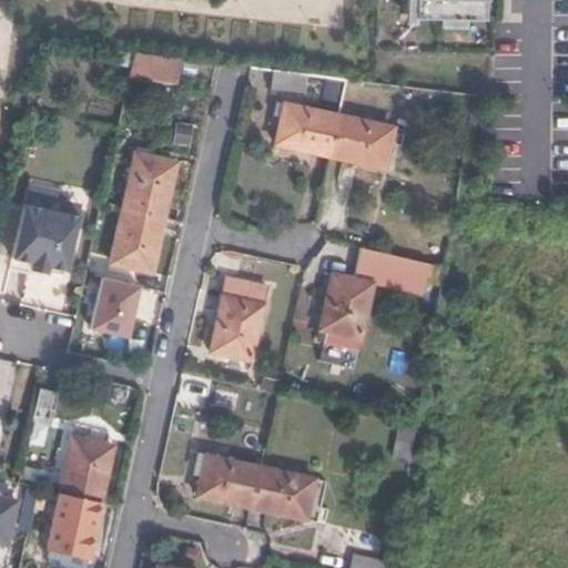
[(415,0),(416,17),(484,19),(484,0),(415,0)]
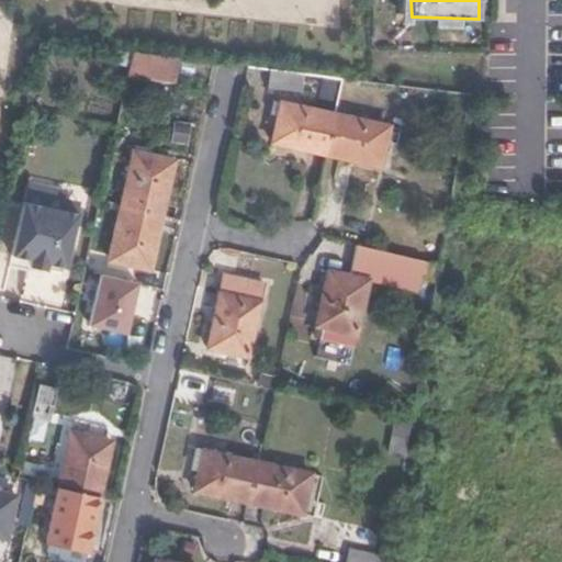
[(171,79),(173,57),(132,52),(127,69),(145,72),(145,77),(171,79)]
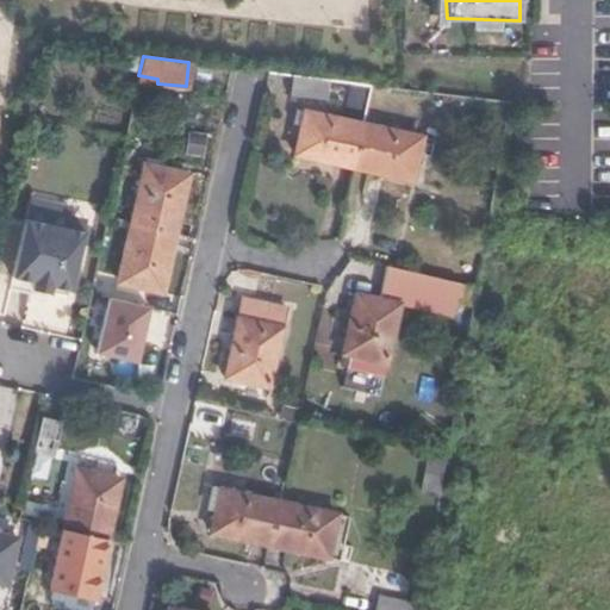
[(325,97),(327,79),(291,75),(290,93),(325,97)]
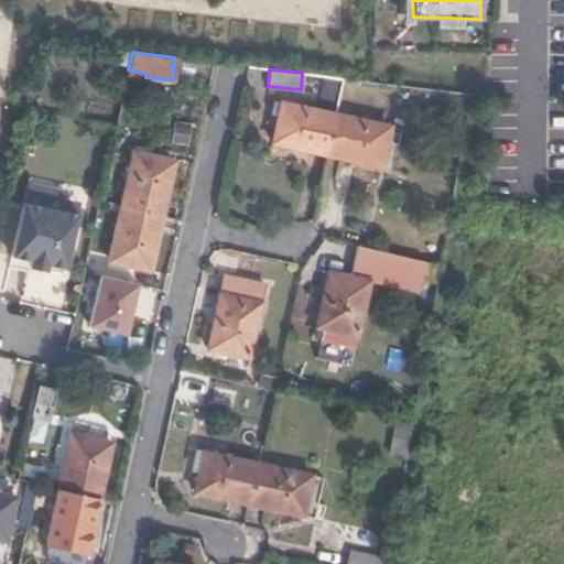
[(335,114),(343,78),(324,76),(316,110),(279,101),(269,143),(325,156),(335,114)]
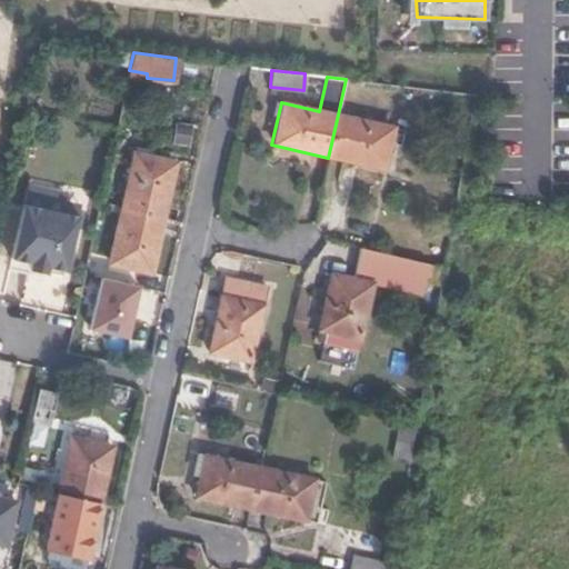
[(390,128),(338,115),(328,158),(381,170),(390,128)]
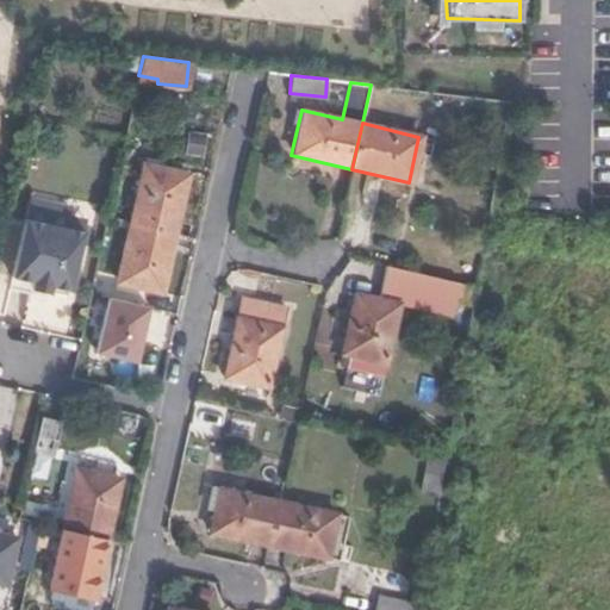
[(187,130),(181,155),(201,160),(206,134),(187,130)]
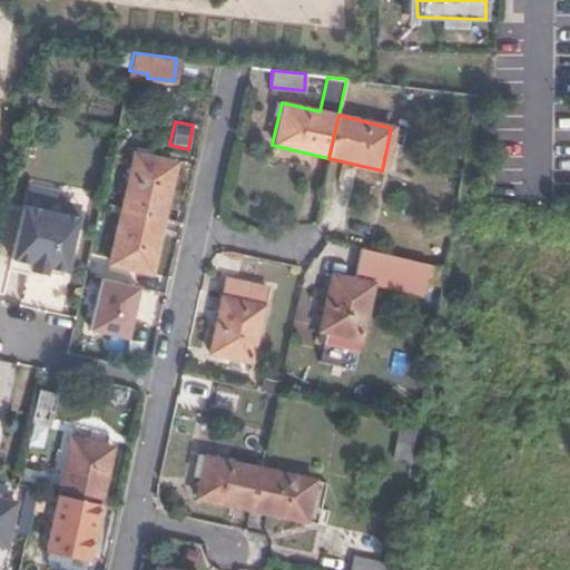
[(121,209),(159,218),(172,165),(133,156),(121,209)]
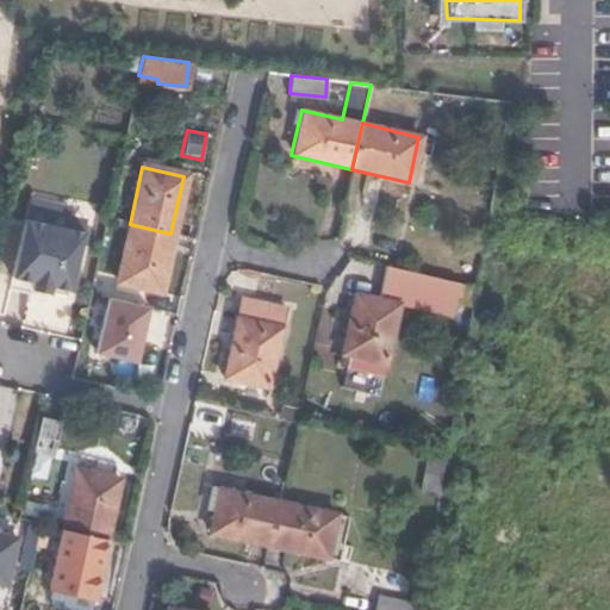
[(25,200),(22,219),(80,231),(82,222),(67,218),(68,210),(54,207),(55,204),(38,200),(37,204),(25,200)]
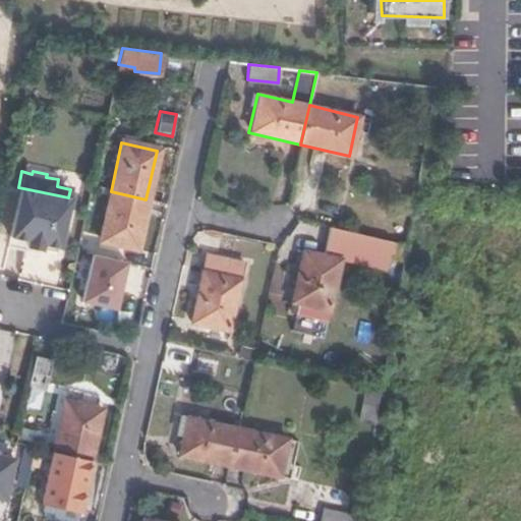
[(8,237),(58,249),(68,198),(18,187),(8,237)]
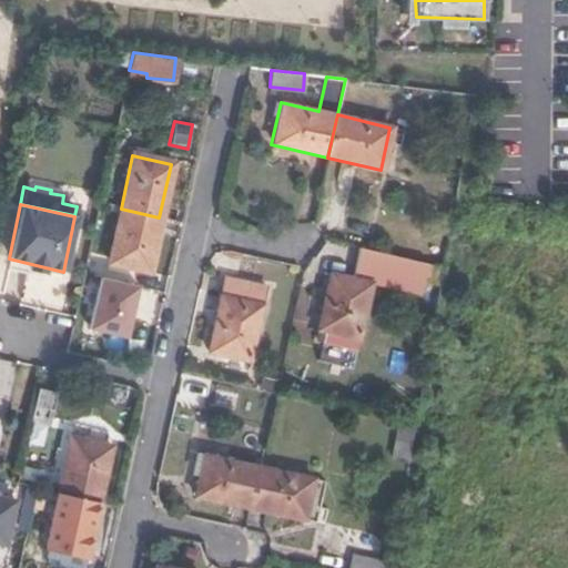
[(146,271),(159,217),(121,209),(110,263),(146,271)]
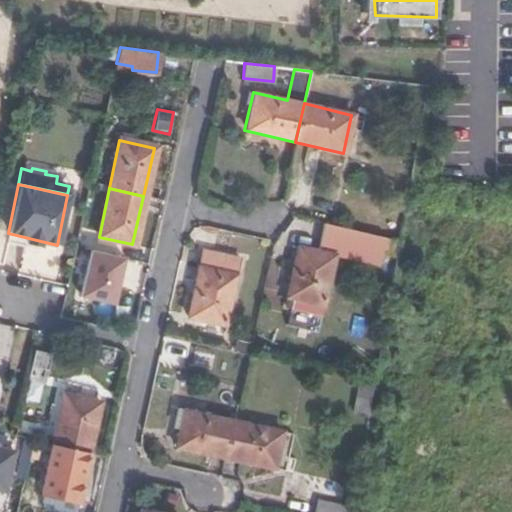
[(315,229),(397,250),(399,243),(317,222),(315,229)]
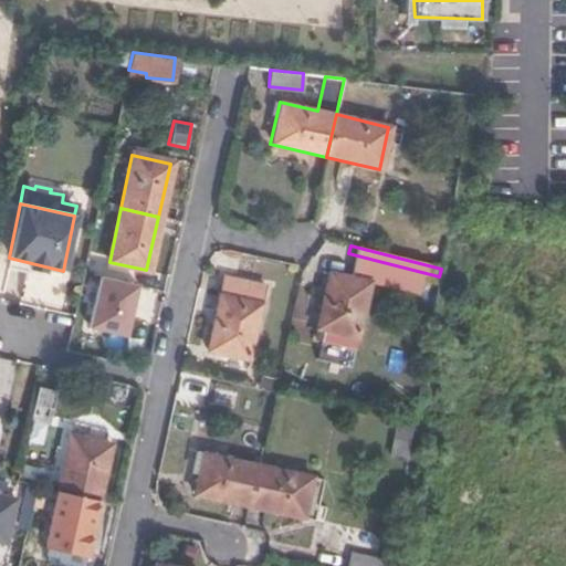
[(369,270),(438,285),(439,276),(348,253),(344,275),(328,272),(316,328),(355,336),(369,270)]
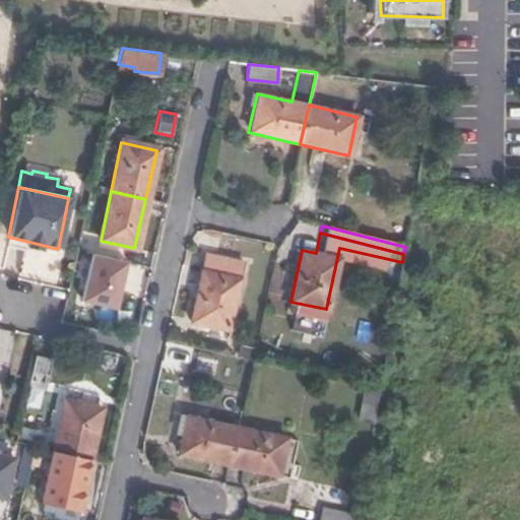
[(125,262),(90,254),(80,300),(115,308),(125,262)]
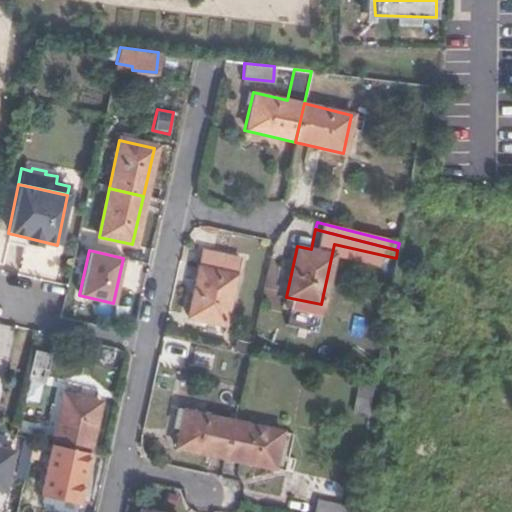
[(222,324),(238,259),(201,250),(187,316),(222,324)]
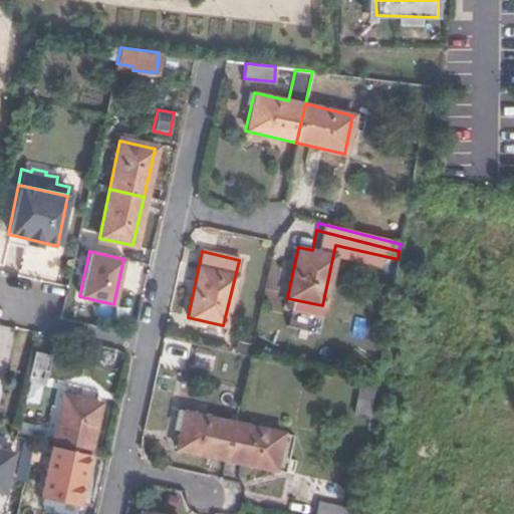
[(58,318),(76,322),(79,310),(61,306),(58,318)]
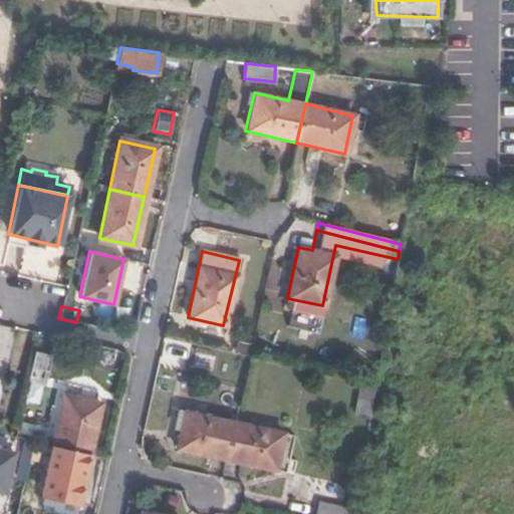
[(50,354),(34,352),(27,383),(42,388),(50,354)]
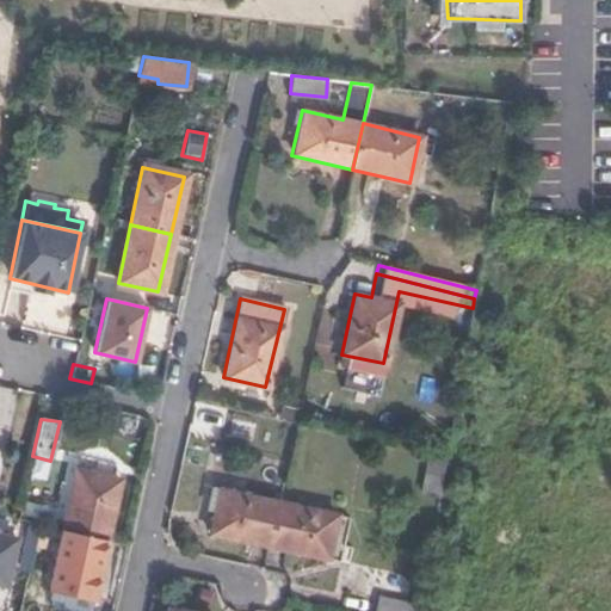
[(424,474),(442,480),(445,460),(426,455),(424,474)]
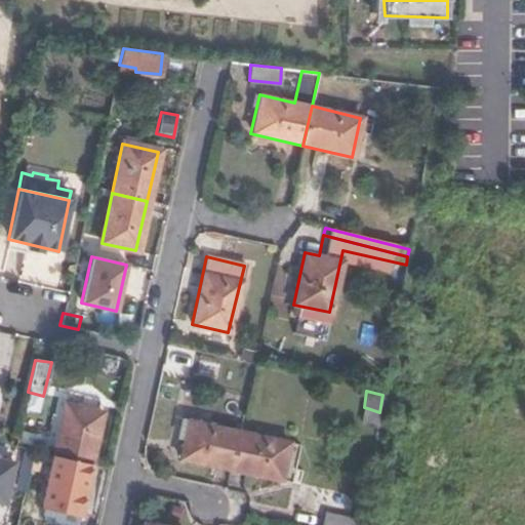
[(53,455),(89,462),(101,412),(66,403),(53,455)]
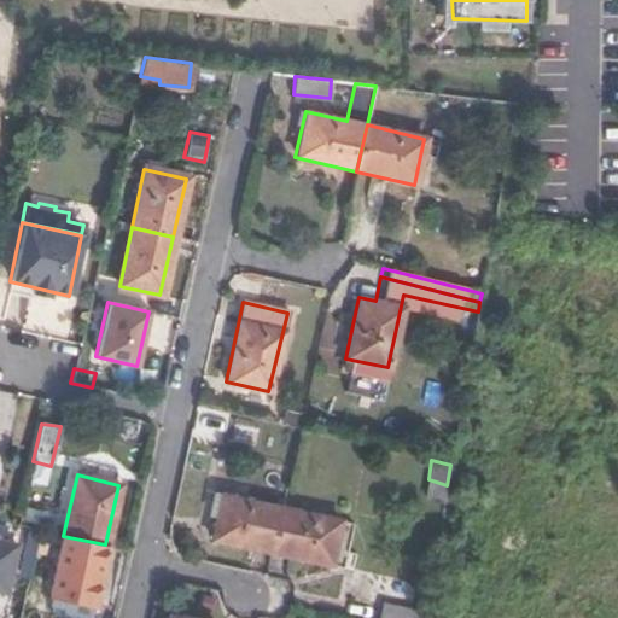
[(214,538),(272,553),(281,509),(222,496),(214,538)]
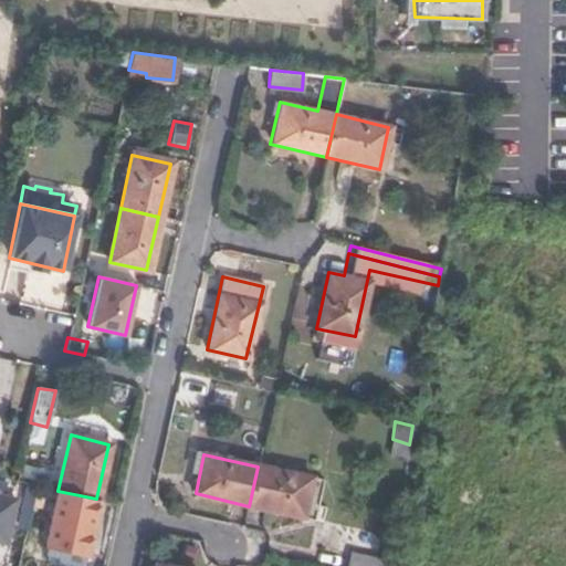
[(258,467),(249,506),(302,519),(311,479),(258,467)]
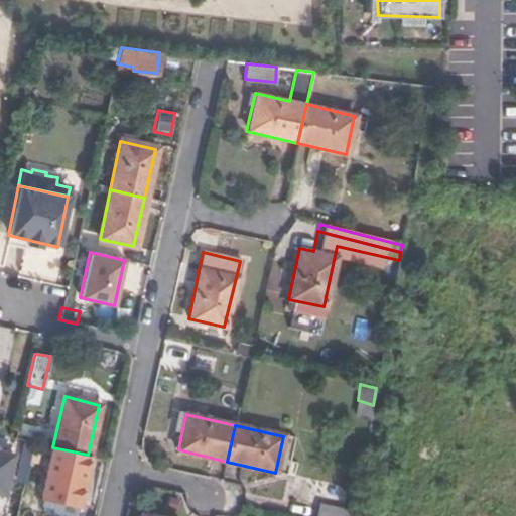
[(77,504),(88,455),(52,447),(41,496),(77,504)]
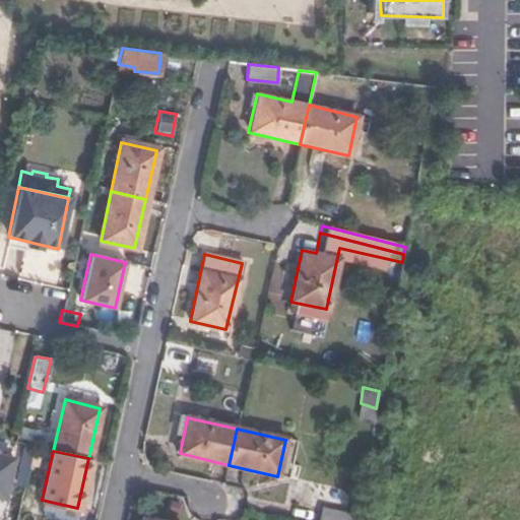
[(0,501),(4,502),(13,460),(0,456),(0,501)]
